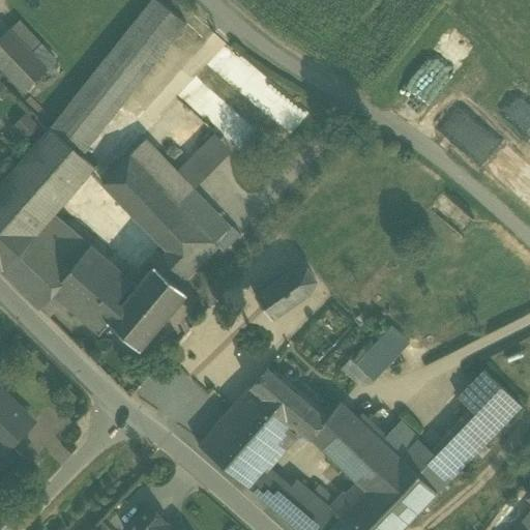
[(155,0),(150,0),(50,127),(55,133),(82,155),(185,24),(155,0)]
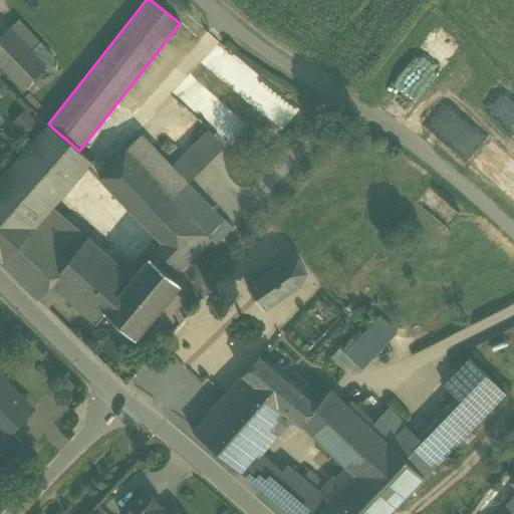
[(46,66),(8,28),(1,35),(0,35),(0,65),(23,89),(46,66)]
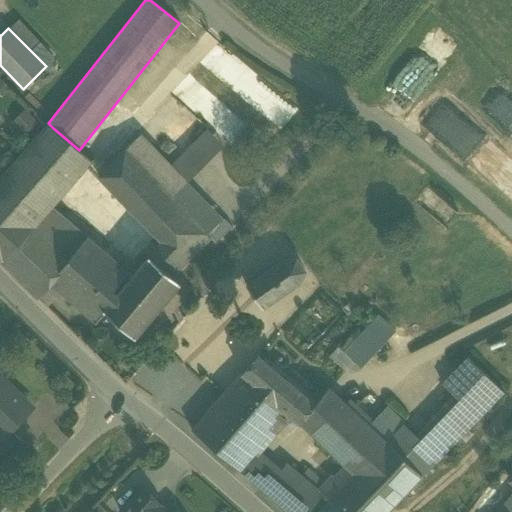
[(27,108),(14,120),(25,132),(38,120),(27,108)]
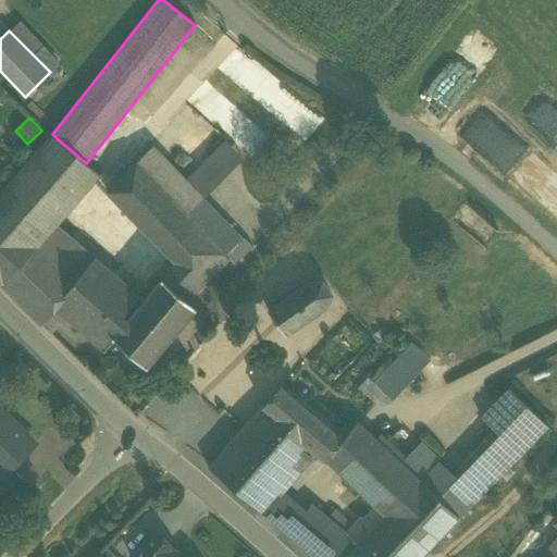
[(52,134),(0,194),(0,205),(58,139),(52,134)]
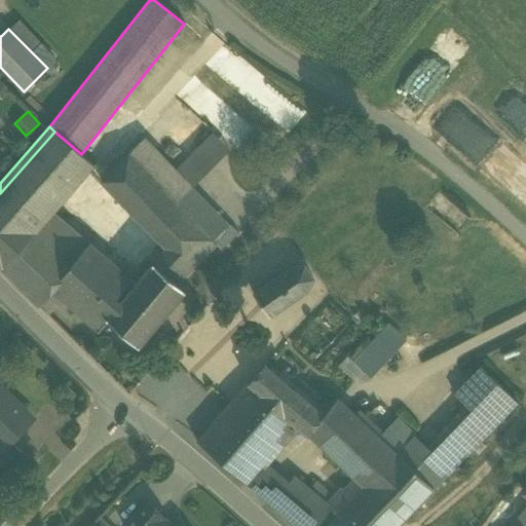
[(54,132),(0,193),(0,267),(51,212),(52,213),(95,165),(81,154),(54,132)]
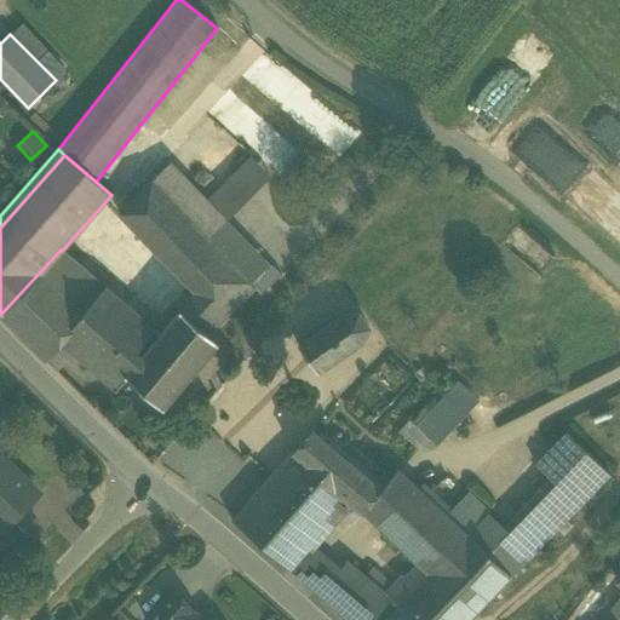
[(251,159),(206,201),(224,220),(269,178),(251,159)]
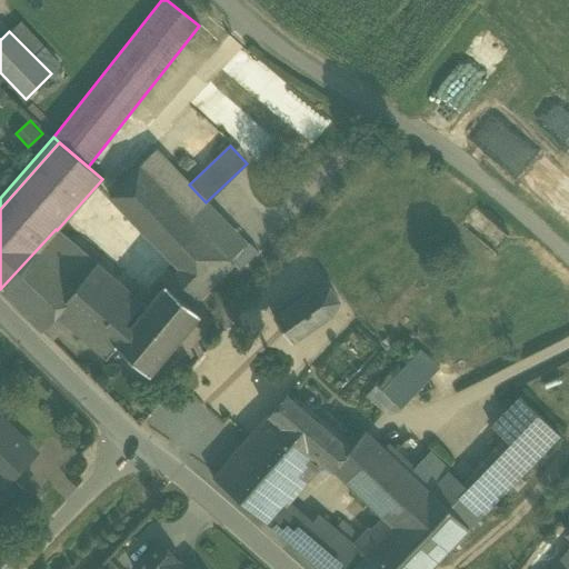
[(189,185),(157,150),(139,167),(218,250),(226,257),(229,261),(230,261),(247,245),(206,202),(189,185)]
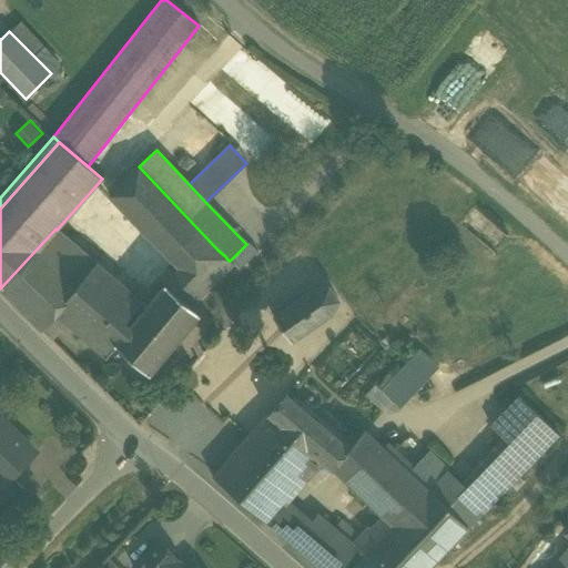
[(217,250),(139,166),(109,195),(179,269),(165,284),(183,298),(225,256),(217,250)]
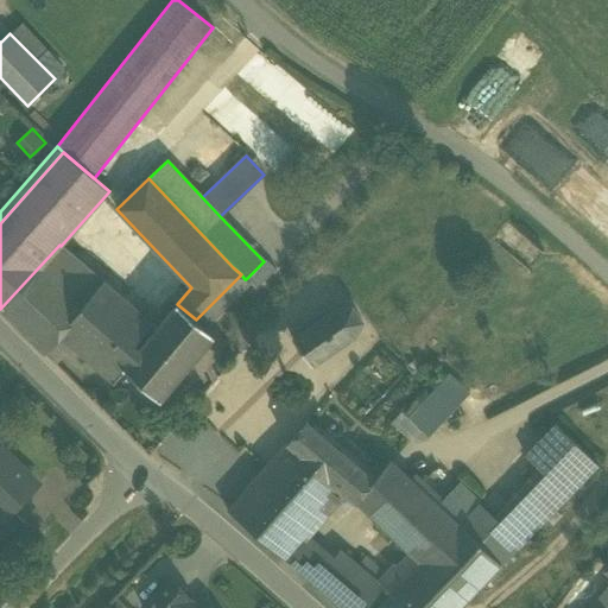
[(61,246),(59,245),(0,309),(1,311),(14,323),(14,324),(17,328),(18,327),(44,354),(59,336),(102,282),(61,246)]
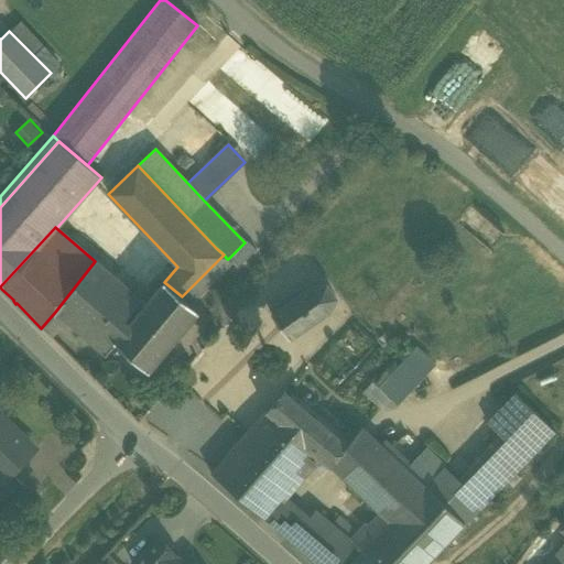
[(245,242),(228,259),(231,262),(237,268),(256,250),(247,240),(245,242)]
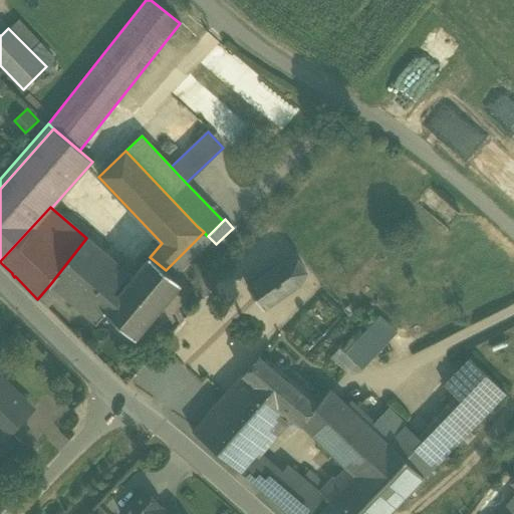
[(204,232),(166,270),(173,277),(211,239),(207,236),(204,232)]
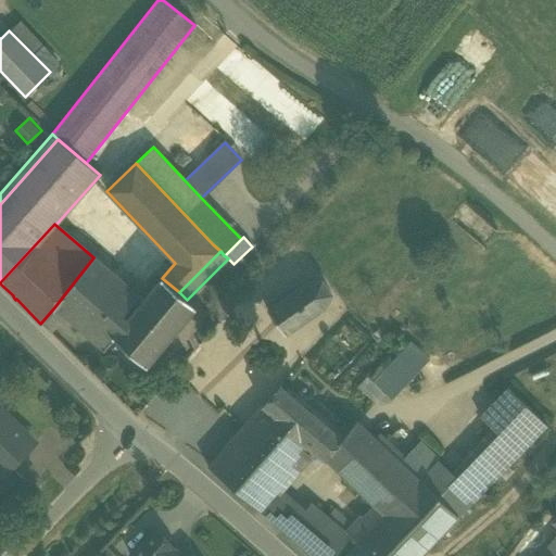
[(139,295),(93,257),(54,307),(64,316),(104,350),(114,338),(128,320),(123,315),(139,295)]
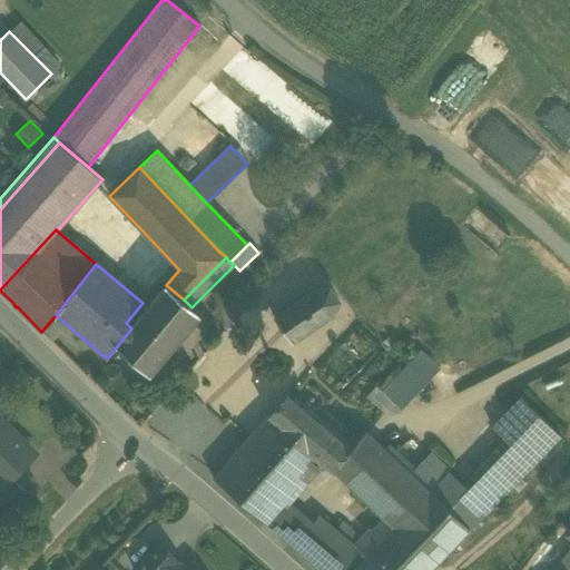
[(131,328),(117,346),(150,374),(202,315),(184,300),(166,285),(131,328)]
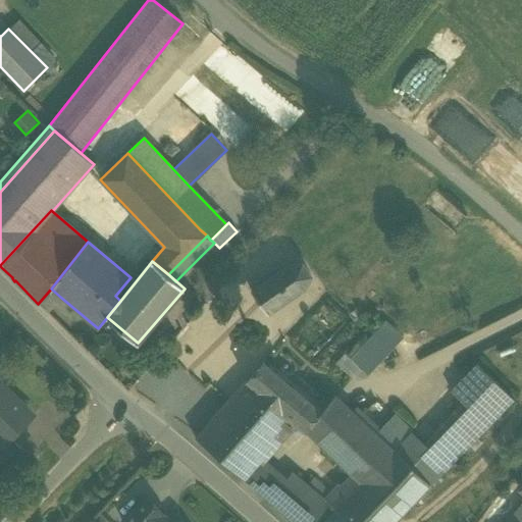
[(288,266),(251,292),(258,302),(267,316),(305,291),(310,277),(302,265),(288,266)]
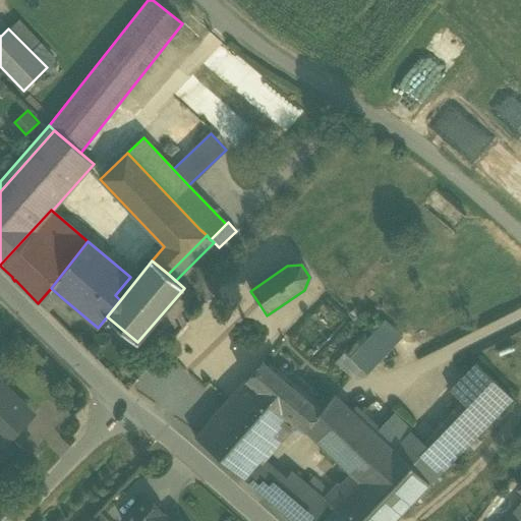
[(51,288),(38,303),(47,312),(60,296),(51,288)]
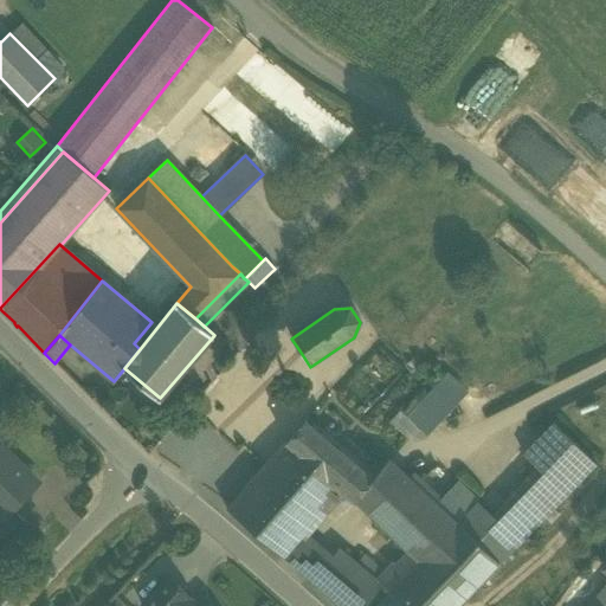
[(449,374),(407,419),(426,437),(468,392),(449,374)]
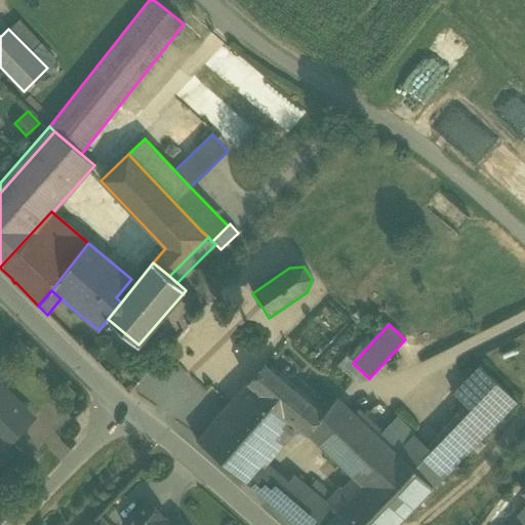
[(322,417),(263,365),(247,384),(295,426),(307,435),(322,417)]
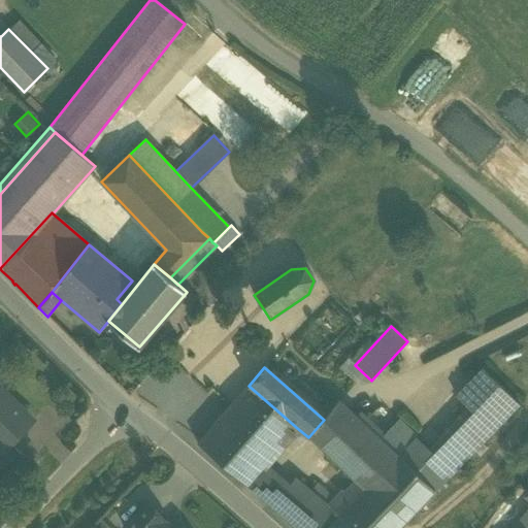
[(482,369),(456,396),(469,409),(492,432),(519,405),(482,369)]
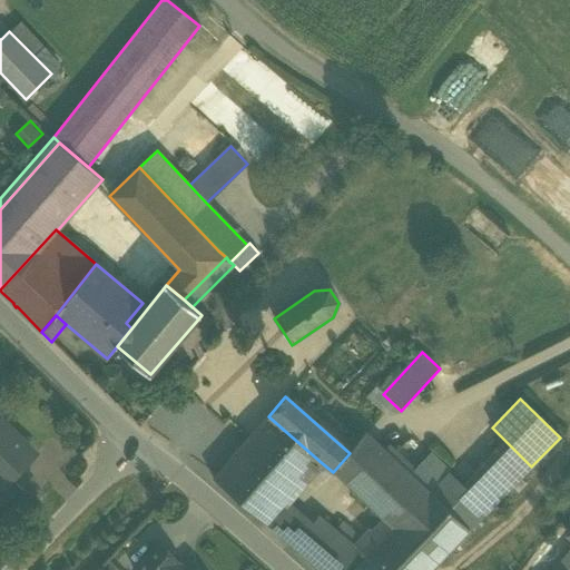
[(321,462),(268,416),(214,479),(266,524),(285,503),(321,462)]
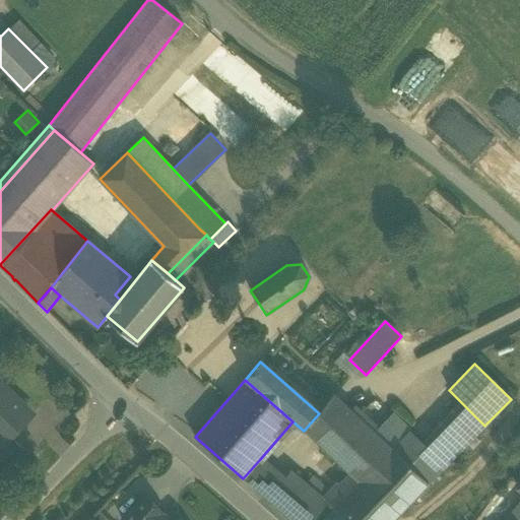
[(31,415),(0,384),(0,442),(2,444),(3,445),(10,437),(31,415)]
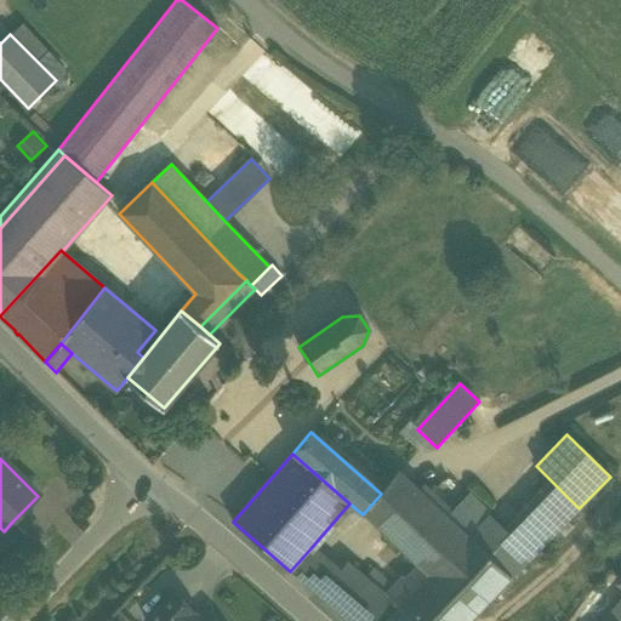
[(381,494),(363,514),(369,519),(376,527),(412,484),(406,479),(399,473),(381,494)]
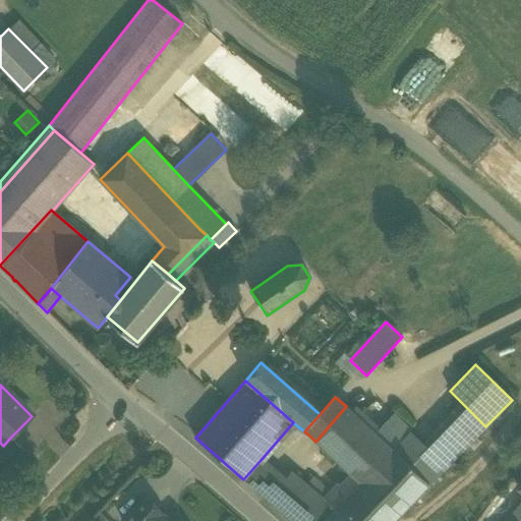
[(463,404),(423,445),(410,432),(393,451),(429,484),(485,426),(463,404)]
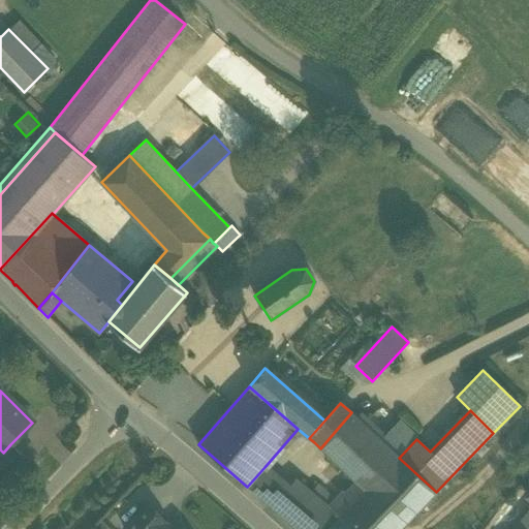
[(358,480),(345,493),(343,492),(329,506),(338,515),(324,528),(399,528),(436,492),(399,458),(381,440),(364,425),(351,412),(320,448),(358,480)]
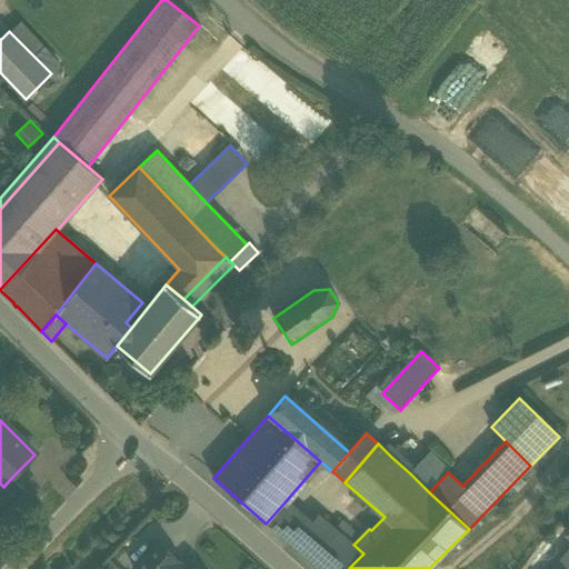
[(420,462),(401,446),(391,457),(410,473),(420,462)]
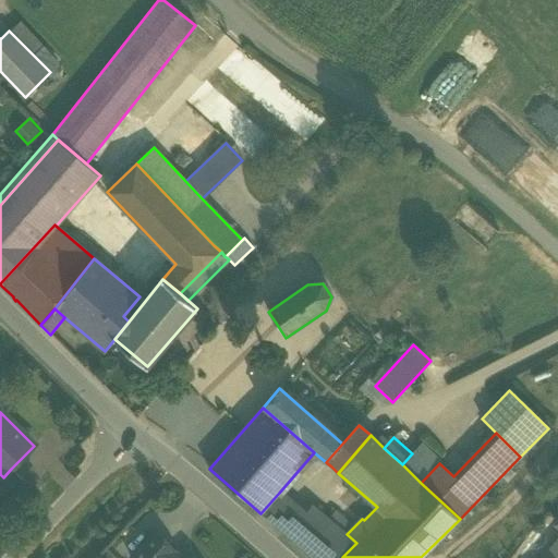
[(439,463),(421,445),(412,453),(402,464),(421,483),(439,463)]
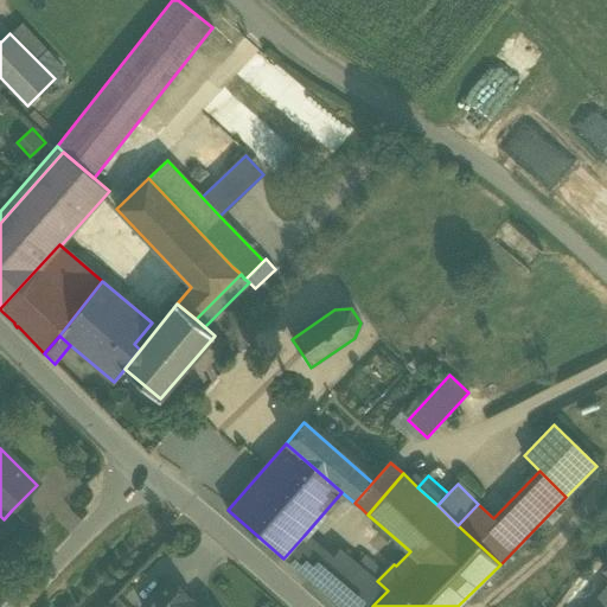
[(12,510),(4,519),(2,518),(0,519),(0,551),(26,525),(12,510)]
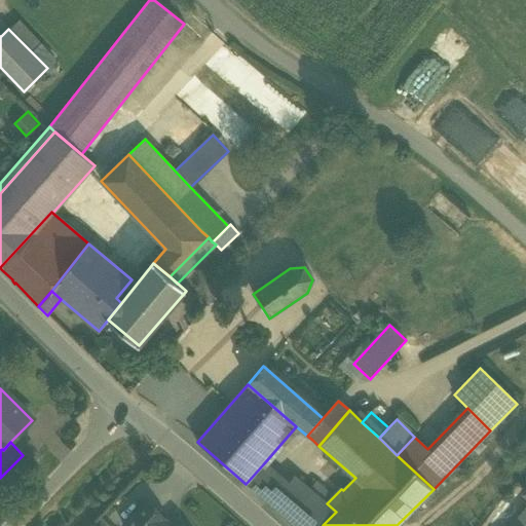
[(263,464),(246,484),(260,496),(274,480),(286,489),(289,486),(263,464)]
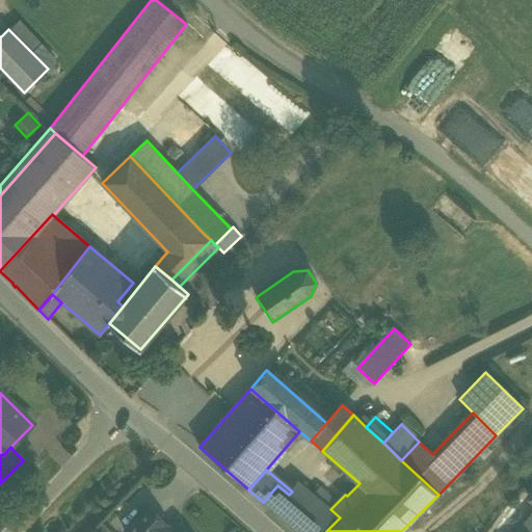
[(330,509),(299,482),(292,491),(289,495),(277,485),(263,502),(297,531),(326,531),(340,517),(330,509)]
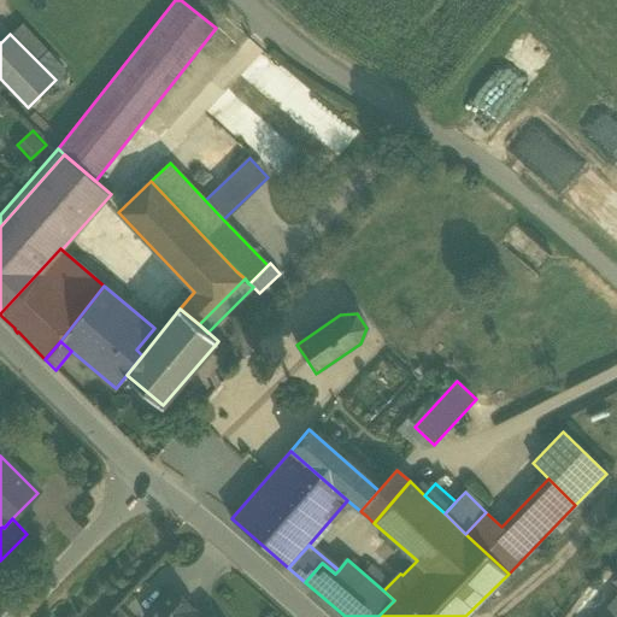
[(616,616),(616,571),(612,577),(616,581),(616,593),(598,616),(616,616)]
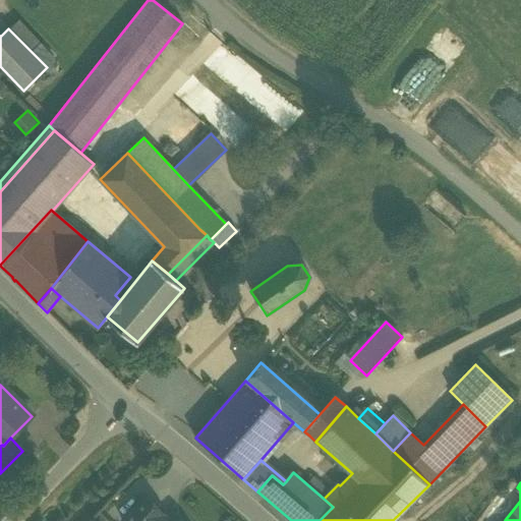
[(146,499),(123,520),(153,520),(160,515),(161,513),(146,499)]
